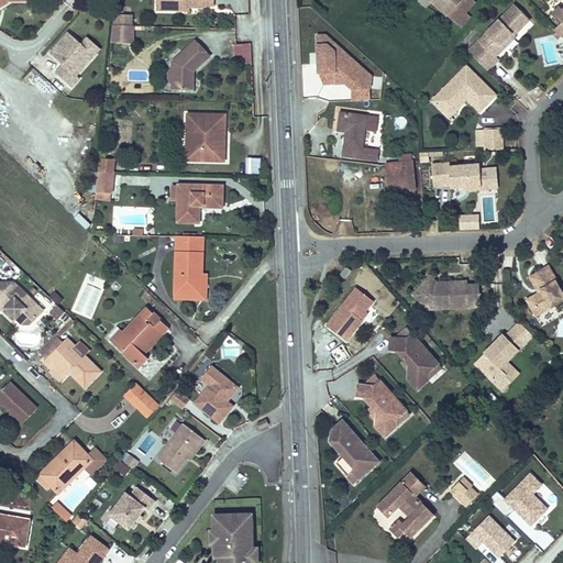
[(156,0),(157,11),(185,11),(185,8),(190,8),(200,8),(200,7),(214,7),(214,0),(156,0)]
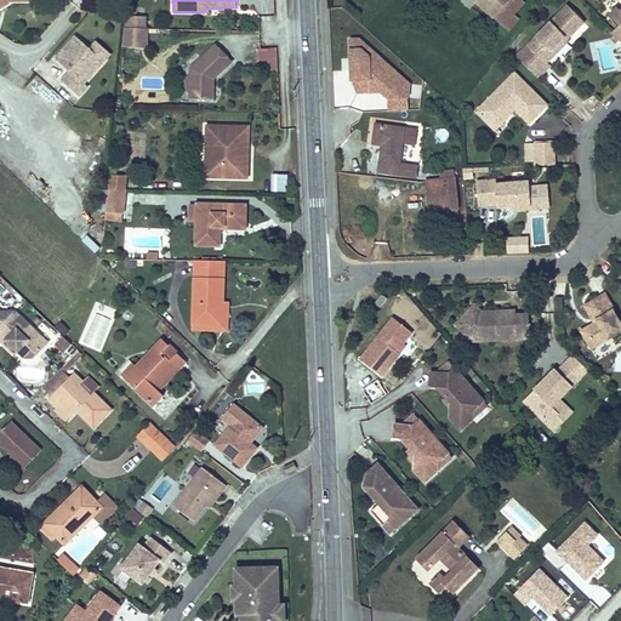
[(522,0),(463,0),(463,1),(469,7),(474,1),(508,30),(519,20),(514,15),(525,3),(522,0)]
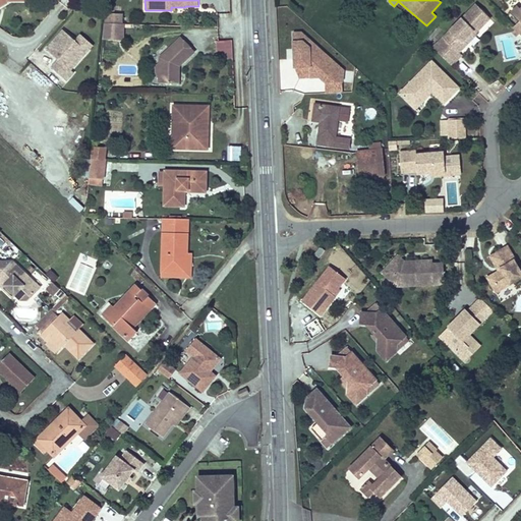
[(488,19),(474,5),(432,49),(451,66),(461,56),(458,53),(457,52),(466,43),(464,41),(472,33),(474,34),(488,19)]
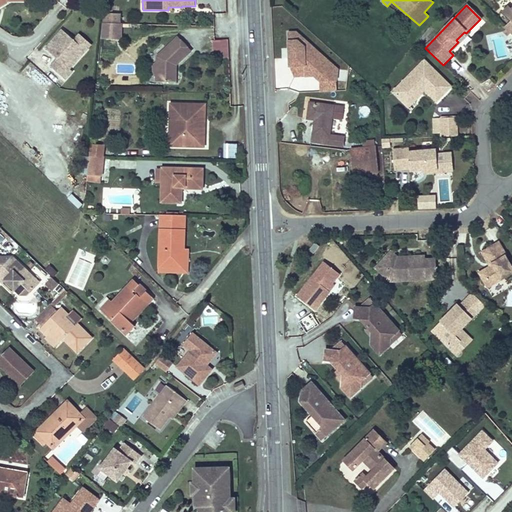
[(507,5),(501,12),(510,20),(511,22),(511,7),(511,9),(507,5)]
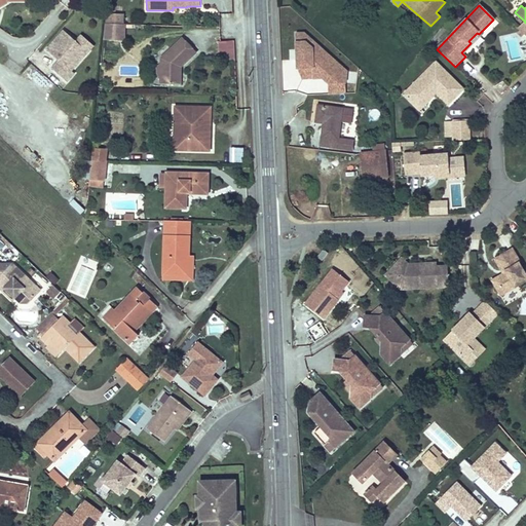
[(107,14),(106,24),(122,25),(122,15),(107,14)]
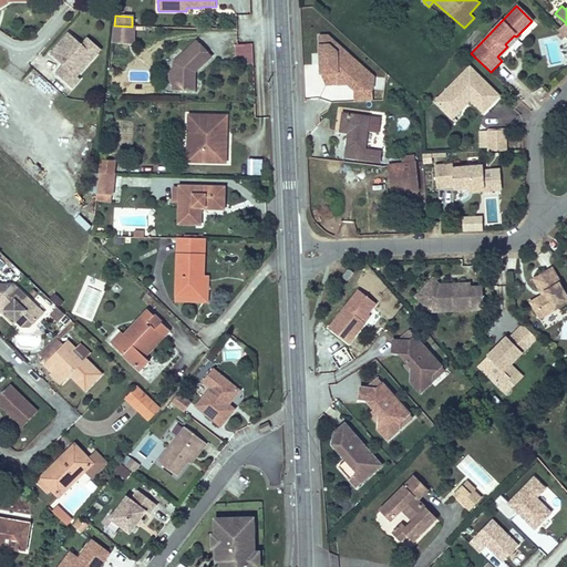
[(132,27),(114,26),(113,43),(134,43),(134,27),(132,27)]
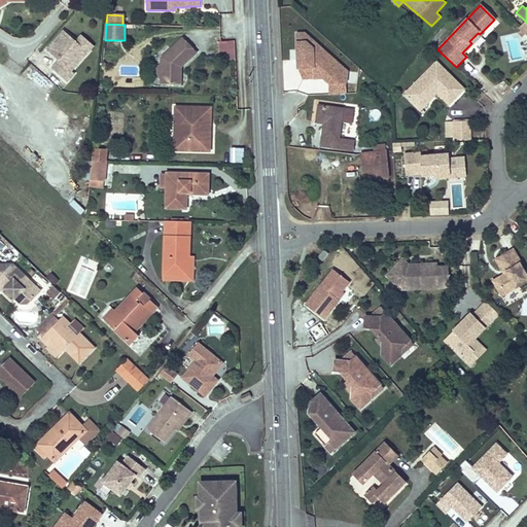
[(526,30),(521,25),(518,27),(520,29),(525,34),(526,36),(526,30)]
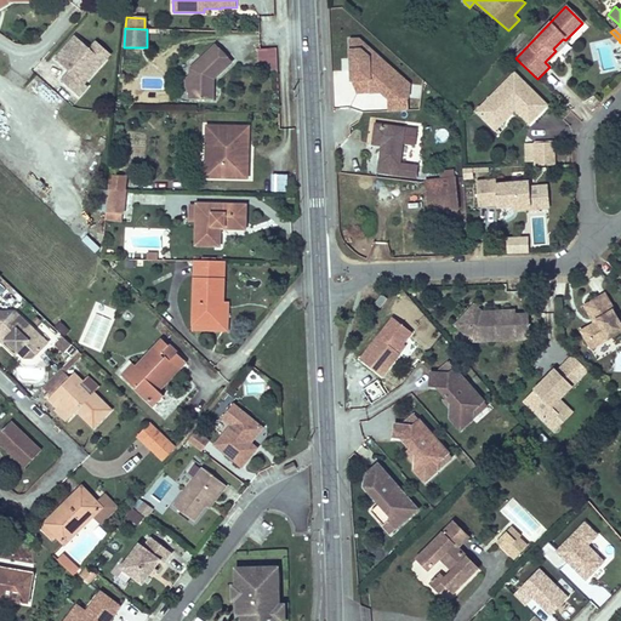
[(619,40),(613,34),(608,39),(614,45),(619,40)]
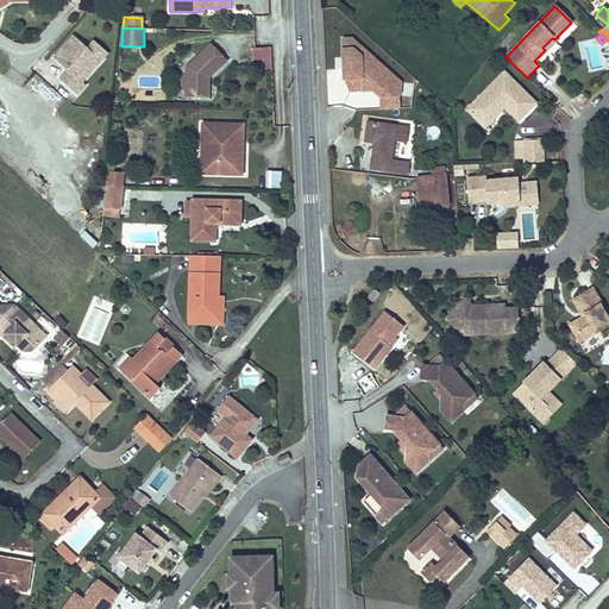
[(89,50),(75,38),(55,60),(66,69),(68,67),(71,70),(69,73),(62,82),(79,96),(87,87),(83,85),(102,62),(89,50)]
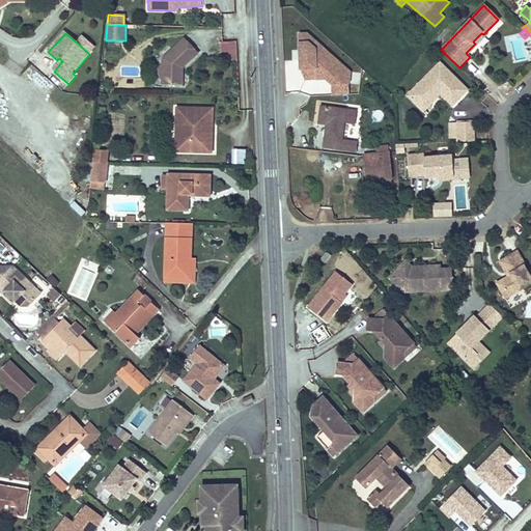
[(466,53),(467,54),(484,35),(483,34),(481,33),(473,42),(475,44),(466,53)]
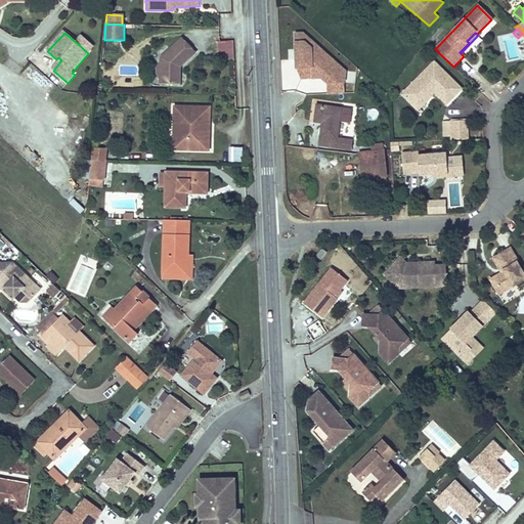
[(328,94),(344,94),(346,72),(317,46),(304,34),(295,34),(296,73),(304,80),(320,80),(326,86),(328,94)]
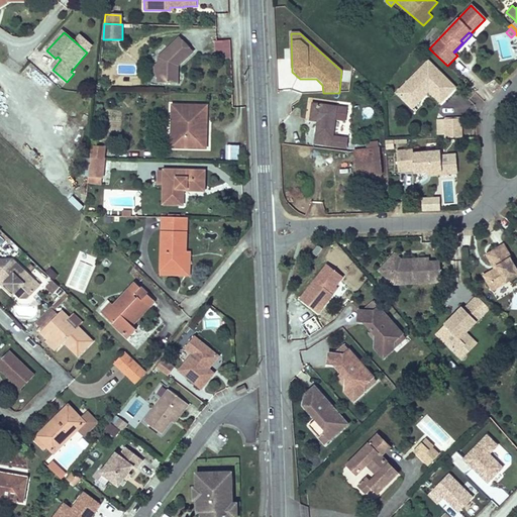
[(92,47),(81,37),(76,42),(87,53),(92,47)]
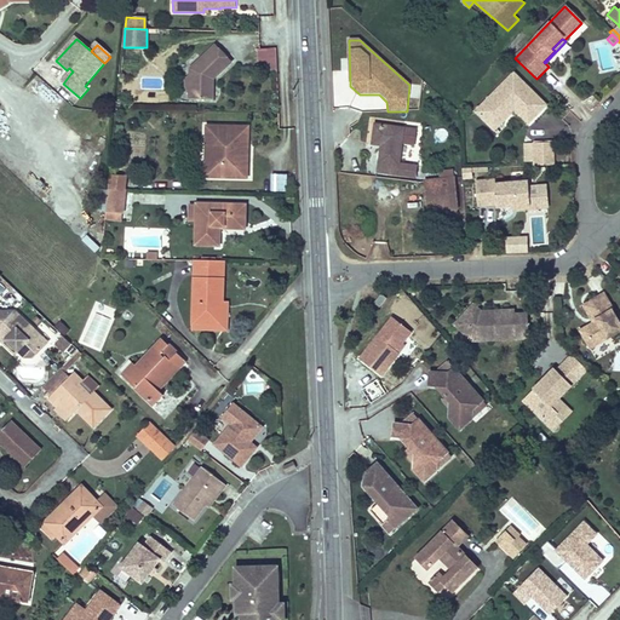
[(231,62),(214,45),(189,69),(189,75),(194,79),(194,87),(189,92),(189,99),(212,101),(213,79),(231,62)]
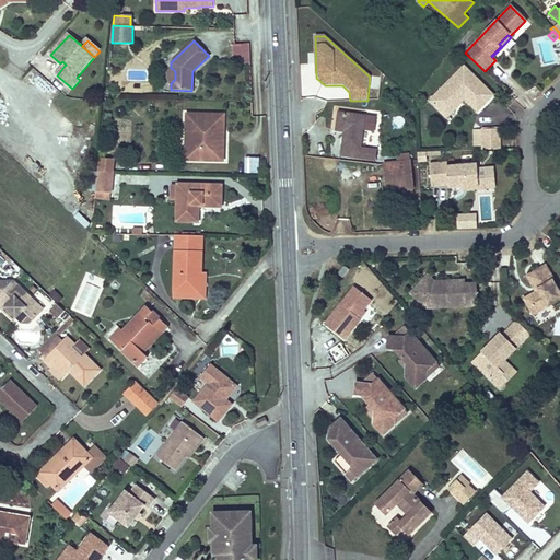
[(252,63),(251,42),(236,42),(232,42),(233,63),(252,63)]
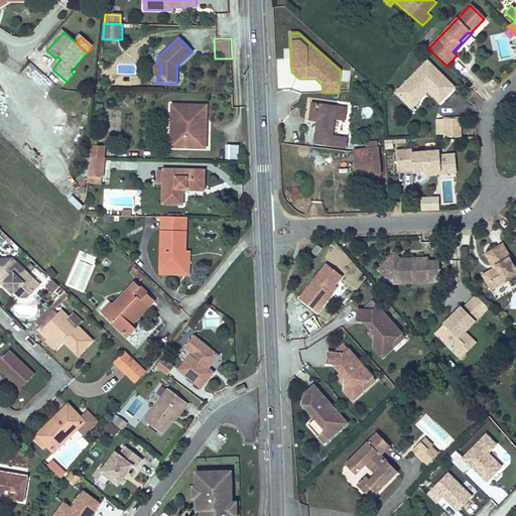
[(441,101),(456,87),(427,59),(395,93),(409,106),(427,88),(441,101)]
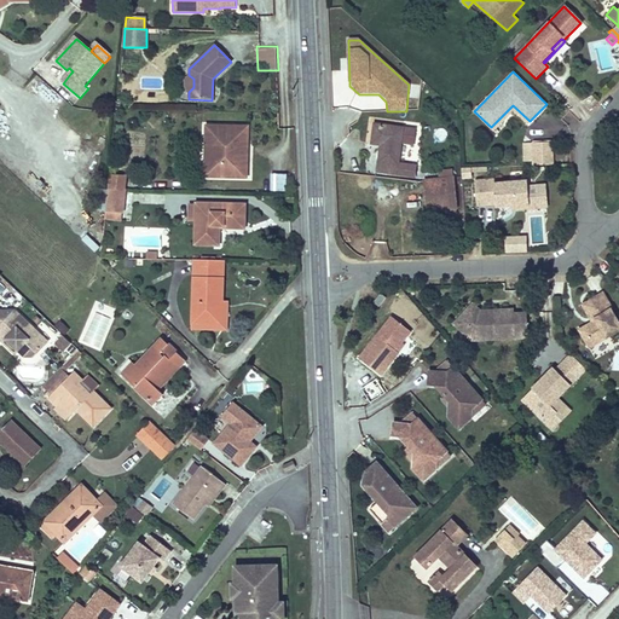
[(530,121),(513,105),(491,127),(493,131),(513,110),(526,125),(530,121)]
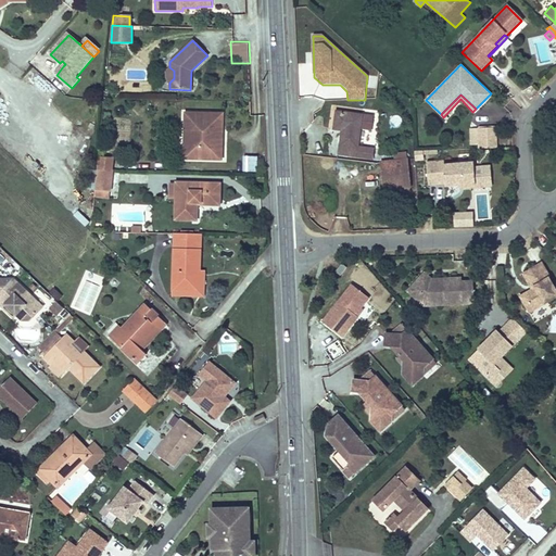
[(373,115),(362,114),(336,111),(333,129),(341,129),(340,146),(349,148),(348,156),(356,158),(357,147),(361,127),(370,129),(373,115)]
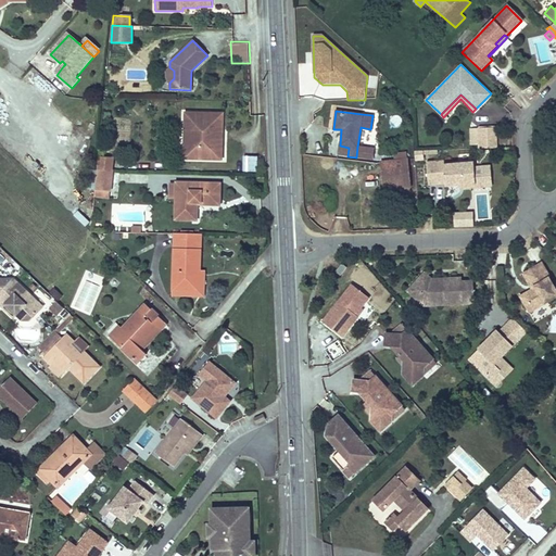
[(222,133),(222,114),(186,113),(185,131),(188,131),(188,148),(196,149),(196,159),(220,159),(222,149),(216,148),(216,137),(214,137),(214,133),(222,133)]
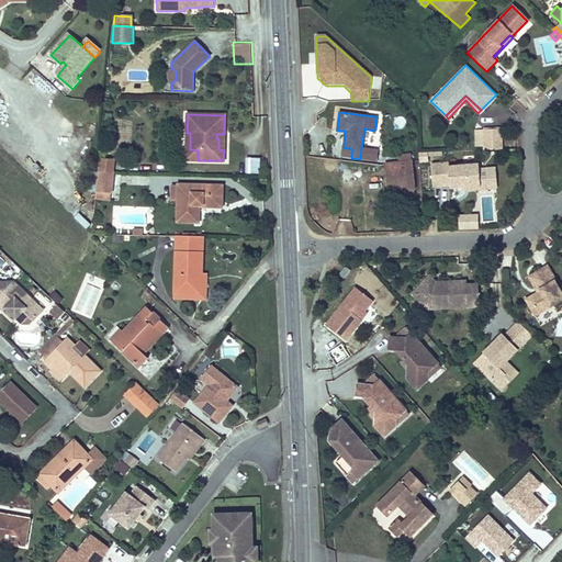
[(484,150),(503,149),(502,128),(483,130),(484,150)]
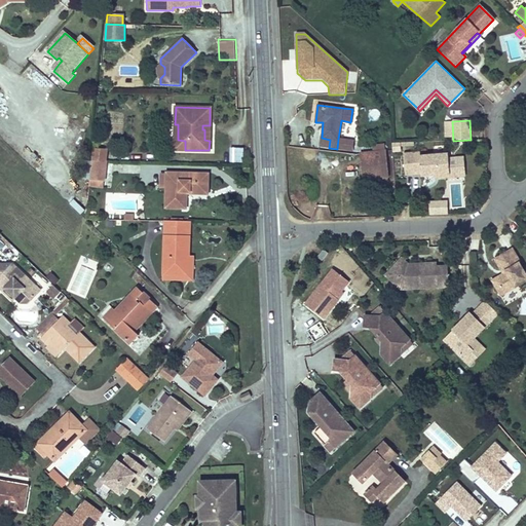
[(175,150),(185,150),(185,141),(178,140),(178,124),(175,124),(175,150)]
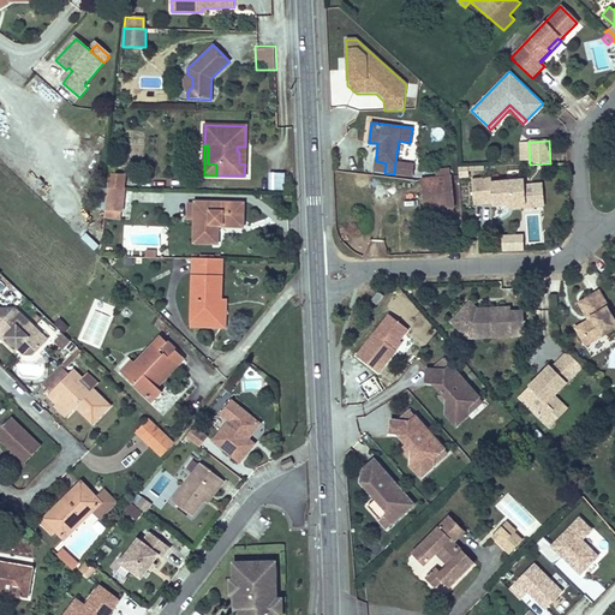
[(376,161),(374,171),(384,173),(386,163),(376,161)]
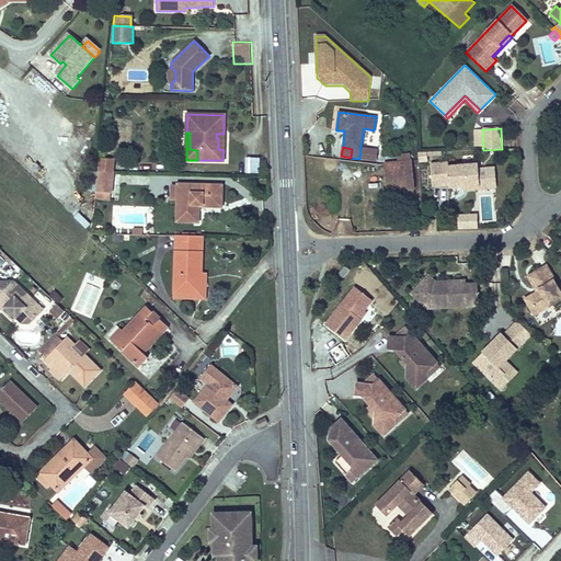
[(361,148),(359,159),(376,160),(377,150),(361,148)]
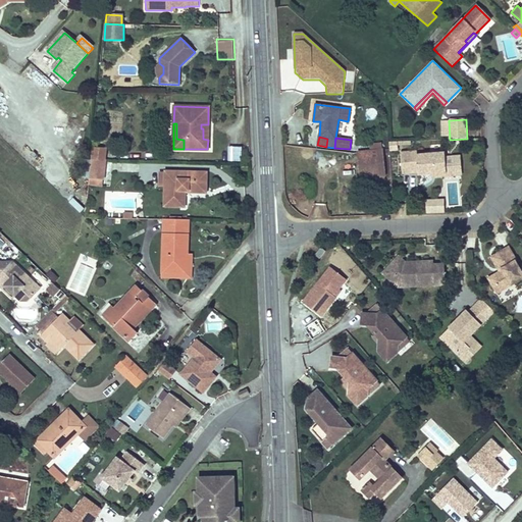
[(377,150),(359,152),(361,177),(380,176),(377,150)]
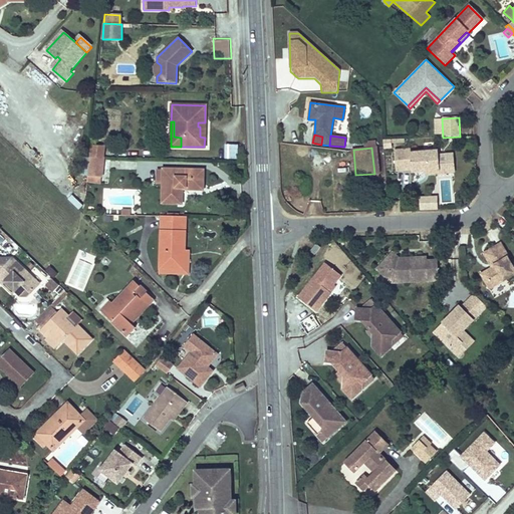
[(438,150),(411,152),(411,149),(394,151),(396,171),(412,170),(412,173),(425,172),(440,171),(439,155),(438,150)]
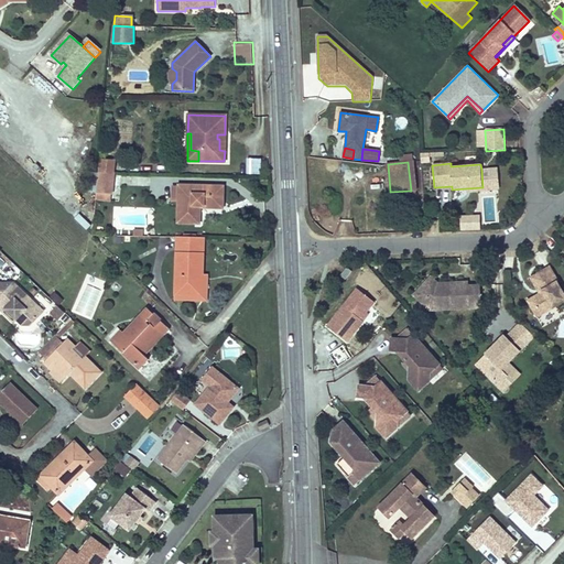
[(490,190),(489,169),(481,170),(483,187),(466,188),(466,192),(490,190)]
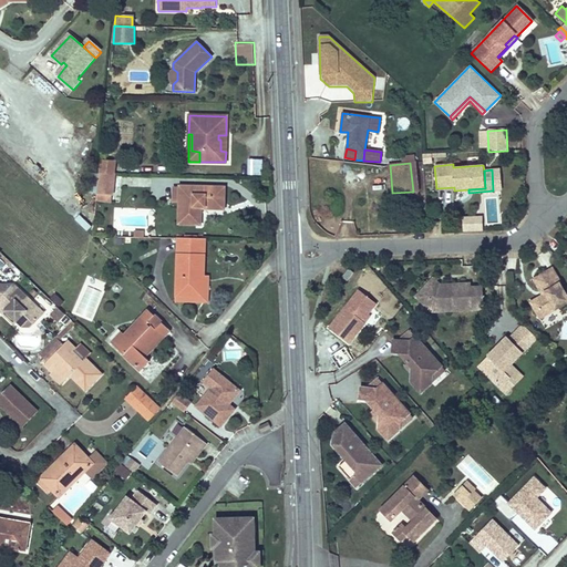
[(86,193),(98,194),(98,193),(100,174),(89,173),(86,193)]
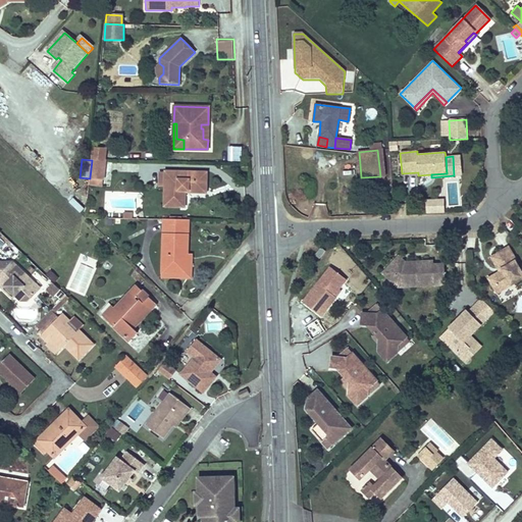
[(92,160),(90,177),(104,179),(106,159),(92,159),(92,160)]
